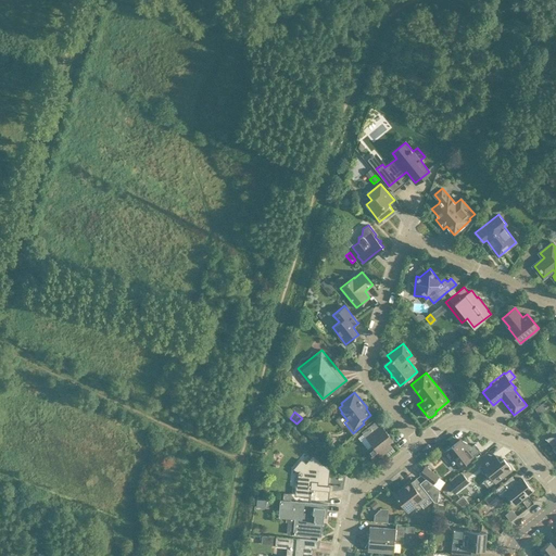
[(310,421),(304,428),(310,432),(315,426),(310,421)]
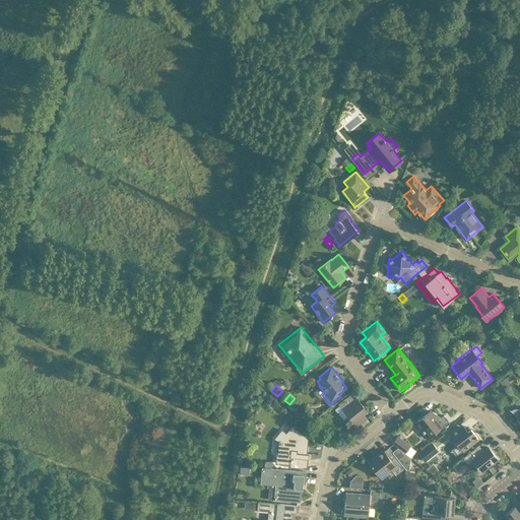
[(350,394),(338,403),(345,411),(349,416),(343,421),(350,431),(367,417),(363,412),(367,410),(356,397),(353,398),(350,394)]
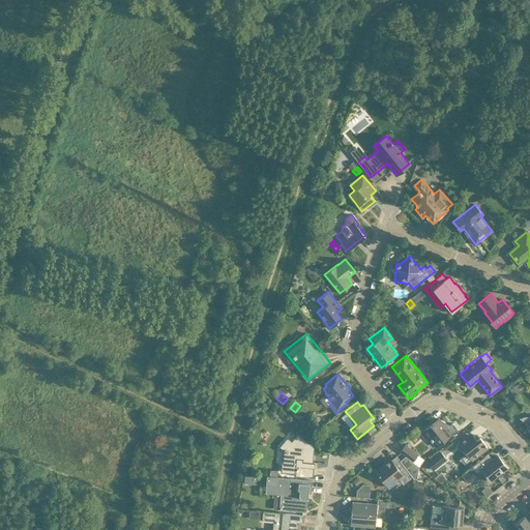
[(523,417),(522,418),(520,417),(520,418),(521,419),(522,420),(524,421),(529,429),(529,417),(528,417),(527,417),(525,417),(524,417),(523,417)]
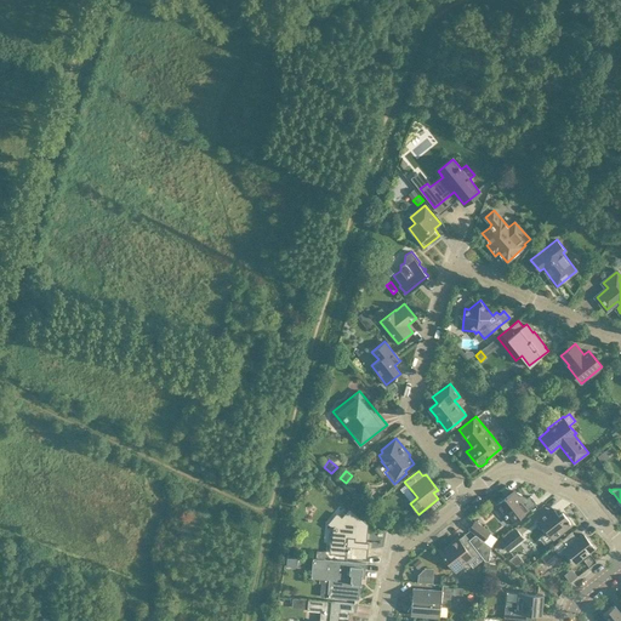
[(514,490),(496,505),(506,517),(507,516),(512,520),(511,523),(536,502),(531,496),(524,501),(522,497),(522,496),(523,496),(523,495),(522,495),(514,490)]
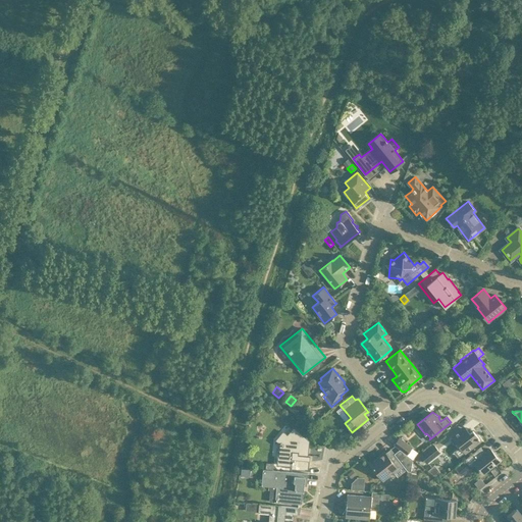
[(464,426),(460,429),(452,435),(465,453),(480,440),(473,430),(469,433),(464,426)]
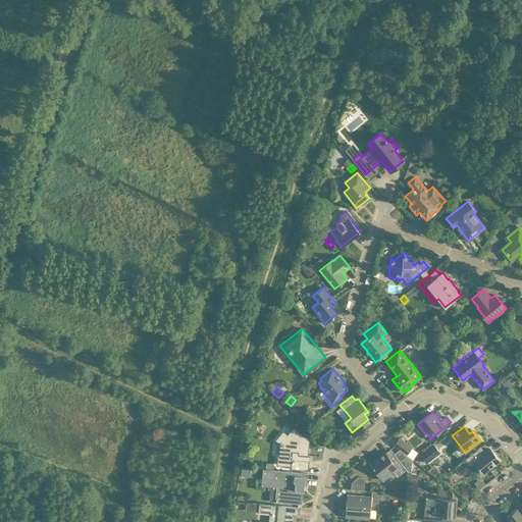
[(275,440),(279,444),(282,446),(281,456),(278,455),(277,464),(291,466),(290,468),(308,470),(309,460),(307,459),(308,453),(309,450),(308,450),(308,447),(309,448),(309,445),(308,444),(309,440),(307,438),(308,438),(306,437),(294,427),(288,435),(283,431),(275,440)]
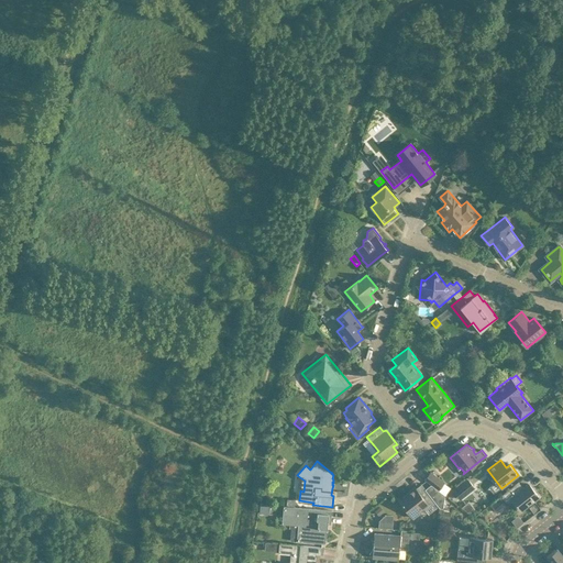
[(424,479),(431,484),(439,489),(444,482),(430,472),(424,479)]
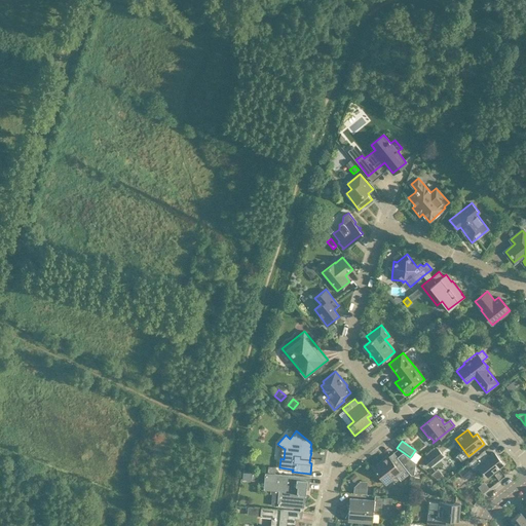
[(423,459),(429,466),(443,455),(438,448),(423,459)]
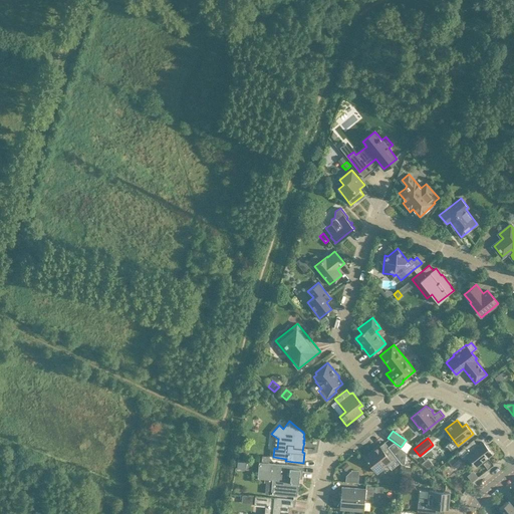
[(457,453),(448,461),(453,467),(456,465),(462,460),(463,461),(468,457),(475,467),(492,454),(483,442),(479,444),(475,447),(472,442),(474,441),(473,440),(457,453)]
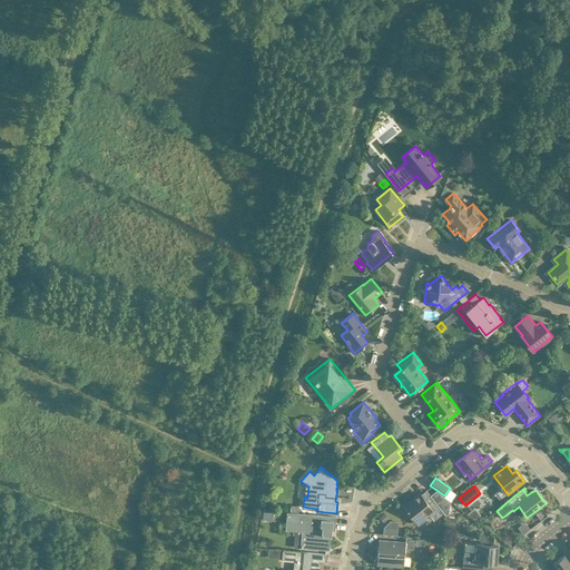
[(421,494),(404,507),(408,511),(406,512),(412,520),(413,518),(416,522),(429,513),(434,521),(444,513),(449,514),(451,501),(444,495),(436,490),(431,494),(430,495),(433,499),(428,503),(421,494)]
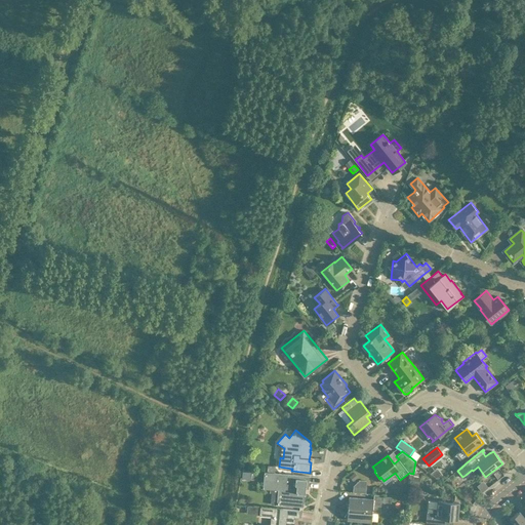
[(498,470),(493,474),(497,479),(501,475),(498,470)]
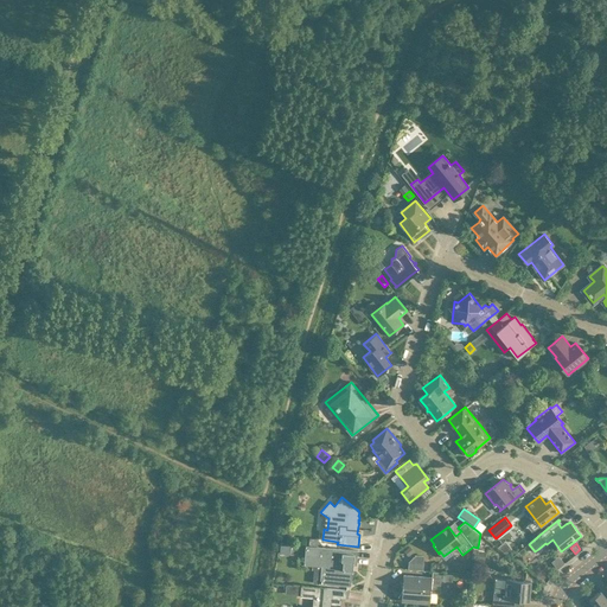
[(320,583),(339,585),(351,586),(352,570),(353,564),(357,564),(358,550),(306,545),(304,564),(321,566),(320,583)]
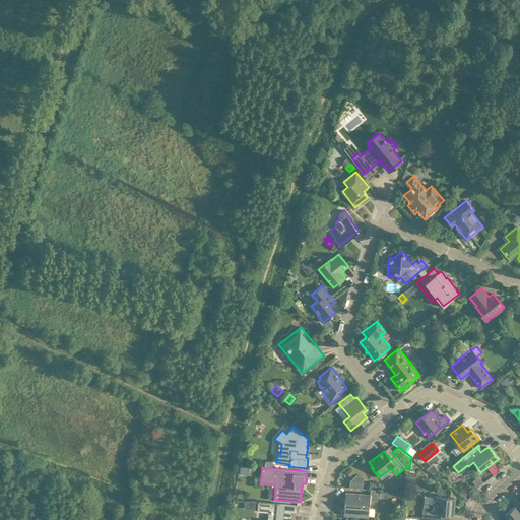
[(351,467),(346,471),(349,476),(354,472),(351,467)]
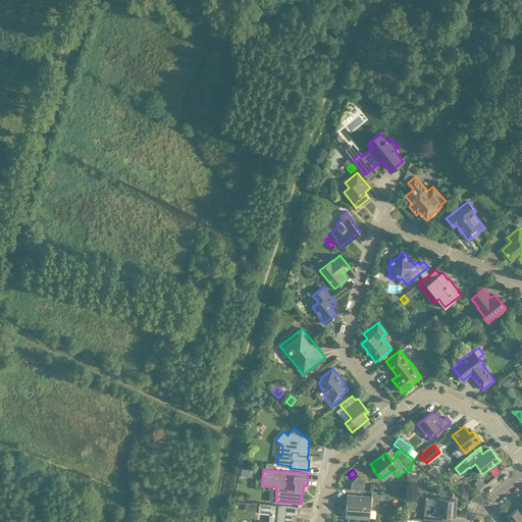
[(364,490),(365,478),(357,477),(352,482),(351,489),(364,490)]
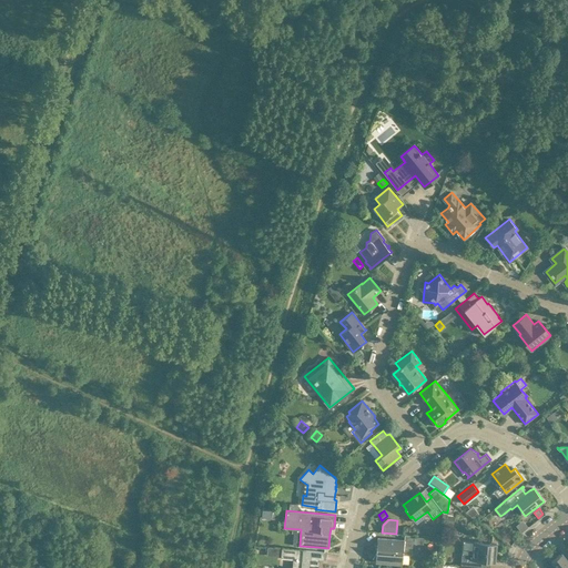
[(376,563),(387,563),(402,565),(403,555),(412,555),(414,535),(405,535),(404,540),(377,538),(376,553),(373,559),(376,560),(376,563)]
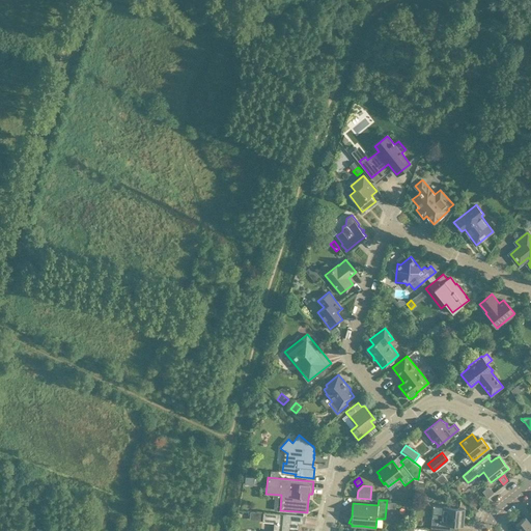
[(431,518),(430,530),(447,530),(448,524),(458,525),(463,525),(465,508),(454,507),(443,506),(432,505),(431,518)]
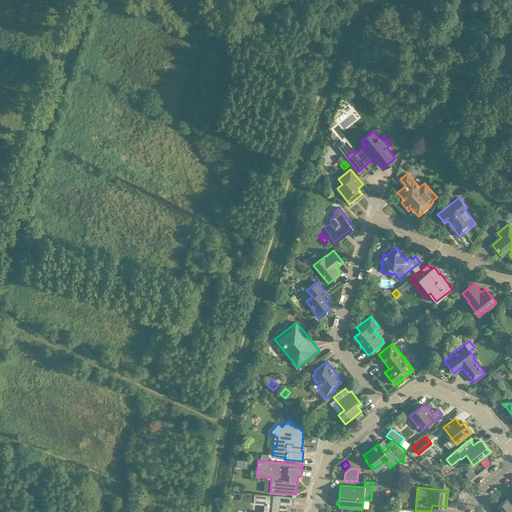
[(241,493),(240,501),(253,502),(254,494),(241,493)]
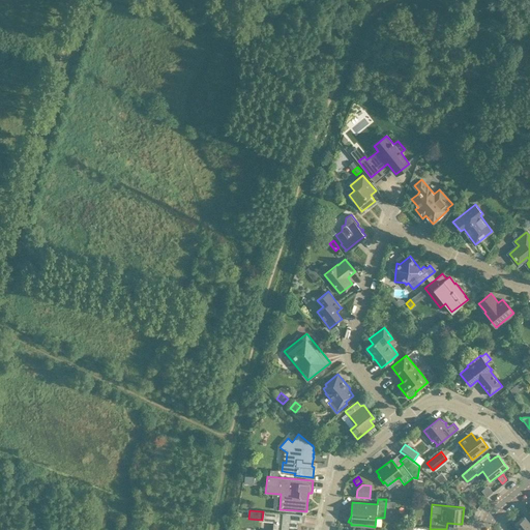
[(274,529),(272,529),(271,529),(270,529),(269,529),(297,529),(298,522),(302,523),(303,514),(263,511),(262,520),(262,521),(275,522),(274,529)]
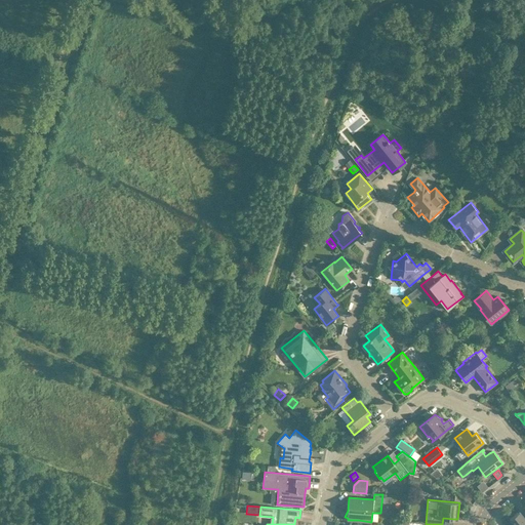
[(524,524),(524,517),(520,511),(518,512),(516,513),(515,514),(514,515),(510,519),(514,523),(511,524),(524,524)]
